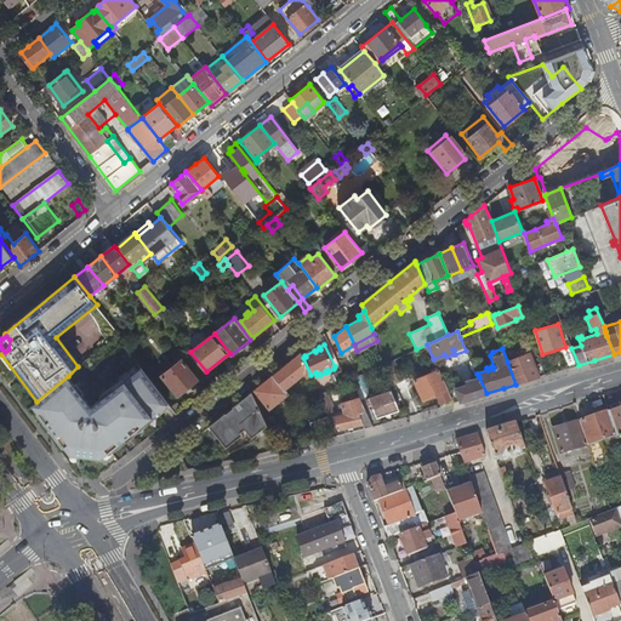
[(263,383),(255,391),(269,410),(289,394),(285,389),(305,374),(307,377),(311,375),(303,358),(301,352),(263,383)]
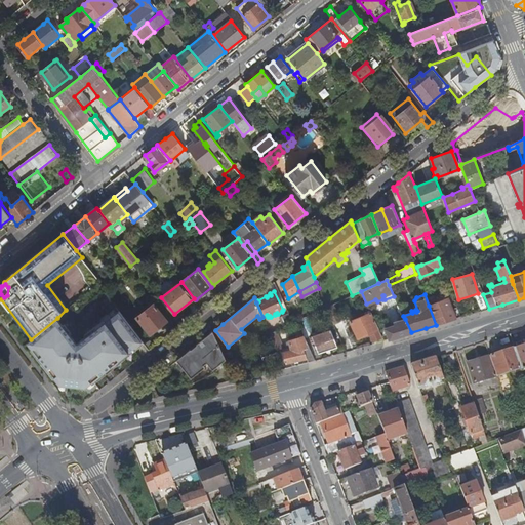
[(446,322),(455,319),(447,298),(439,301),(438,299),(436,300),(437,303),(429,306),(436,325),(446,322)]
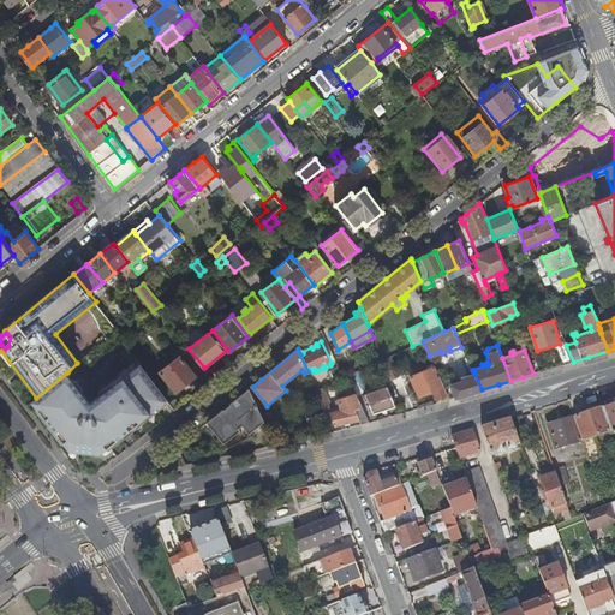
[(177,392),(197,376),(180,356),(160,371),(177,392)]
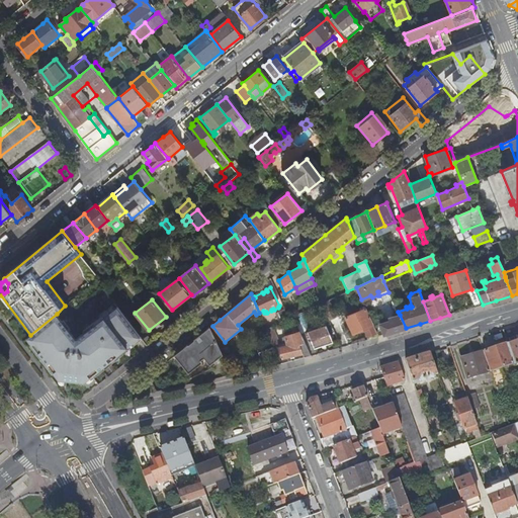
[(321,304),(329,320),(337,317),(329,299),(323,303),(321,304)]
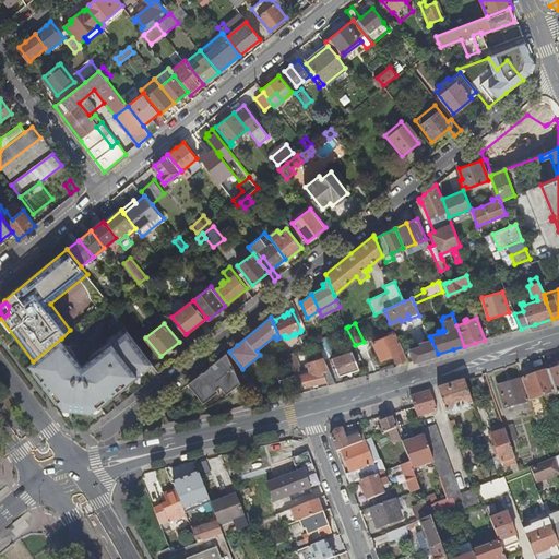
[(83,366),(61,339),(33,361),(24,368),(62,417),(111,412),(119,405),(108,392),(127,378),(130,381),(153,364),(129,331),(83,366)]
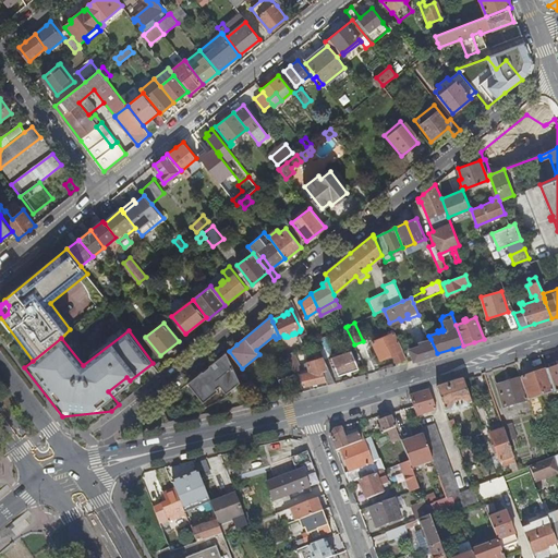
[(312,343),(306,332),(300,336),(305,347),(312,343)]
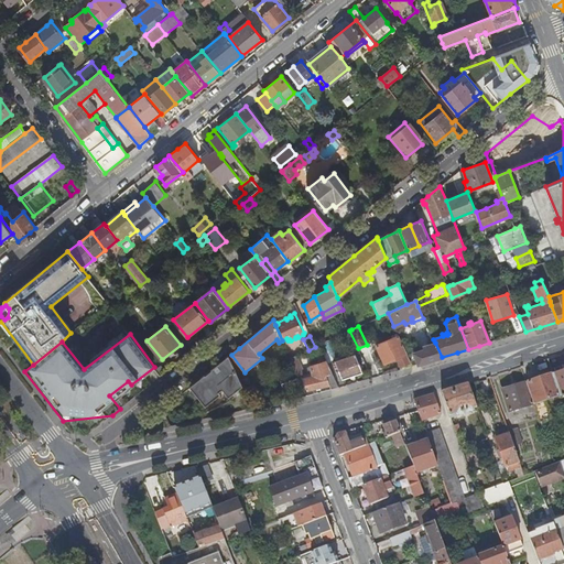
[(401,366),(411,362),(399,336),(376,346),(384,364),(397,358),(401,366)]
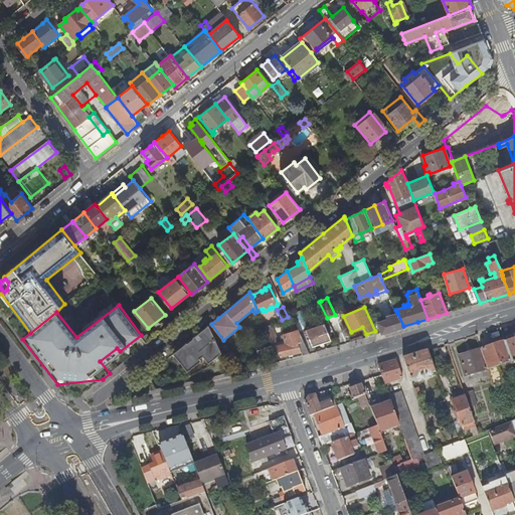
[(392,330),(403,326),(397,313),(385,317),(386,320),(378,322),(382,333),(392,330)]
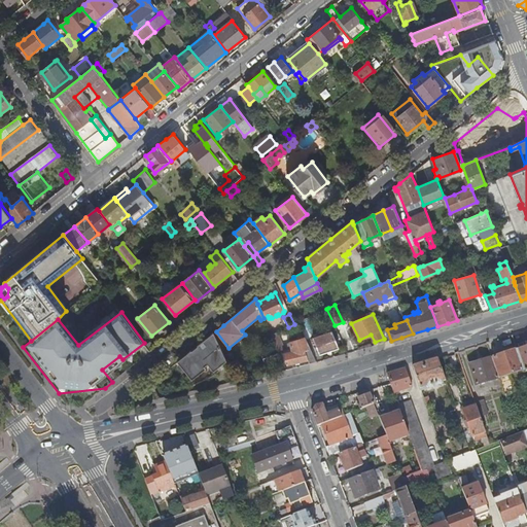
[(278,331),(272,335),(279,351),(285,348),(278,331)]
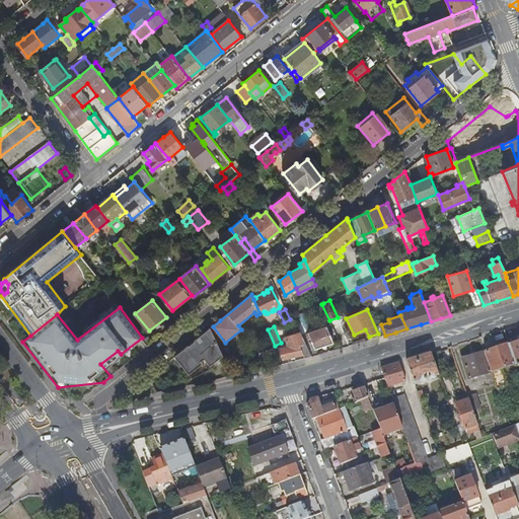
[(334,343),(327,326),(309,332),(315,350),(334,343)]
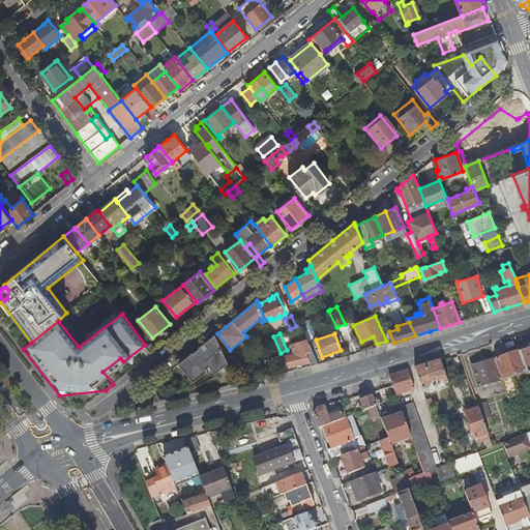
[(192,353),(177,364),(193,384),(207,372),(206,370),(209,367),(215,375),(228,364),(225,357),(214,335),(198,349),(200,351),(195,356),(192,353)]
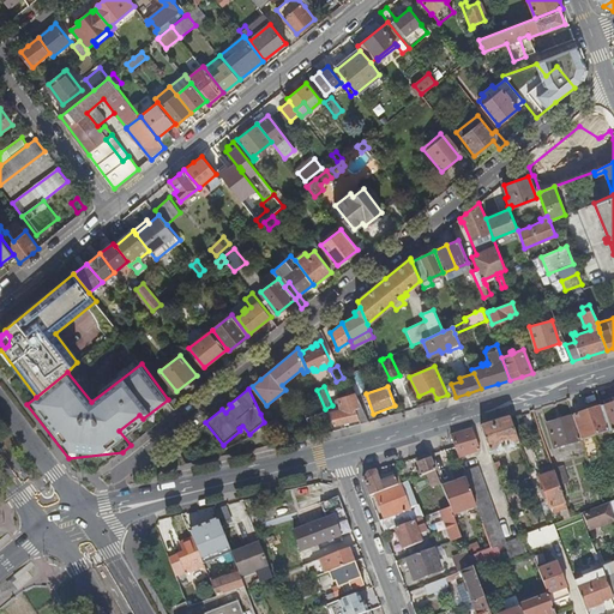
[(356,407),(362,407),(356,393),(341,398),(345,409),(331,413),(335,425),(353,420),(360,419),(356,407)]
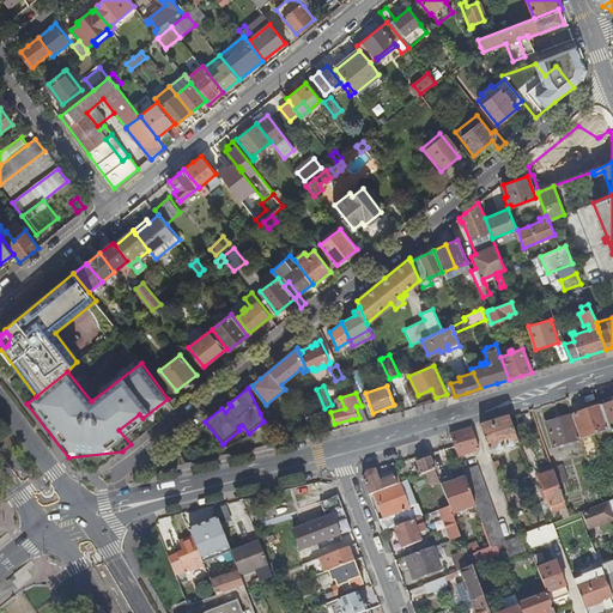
[(612,429),(612,402),(601,407),(608,430),(610,431),(612,429)]
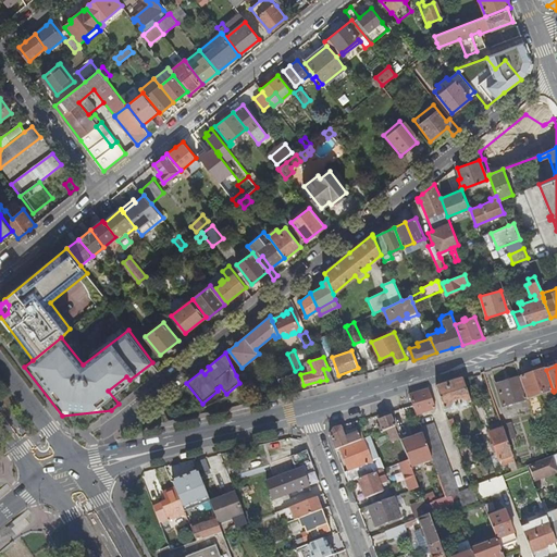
[(326,380),(327,384),(335,382),(330,369),(329,369),(323,369),(326,380)]
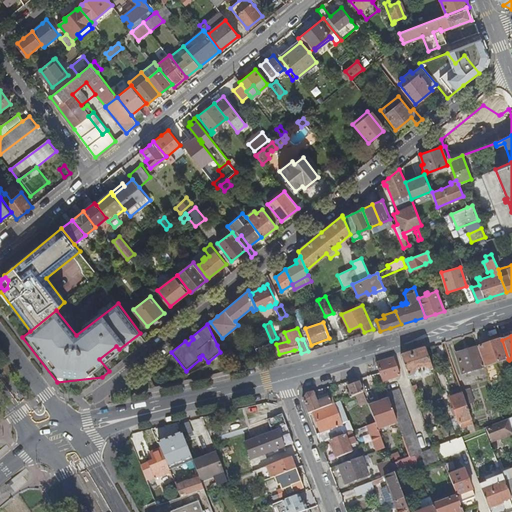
[(502,340),(502,339),(478,347),(485,367),(488,378),(499,374),(495,363),(508,359),(502,340)]
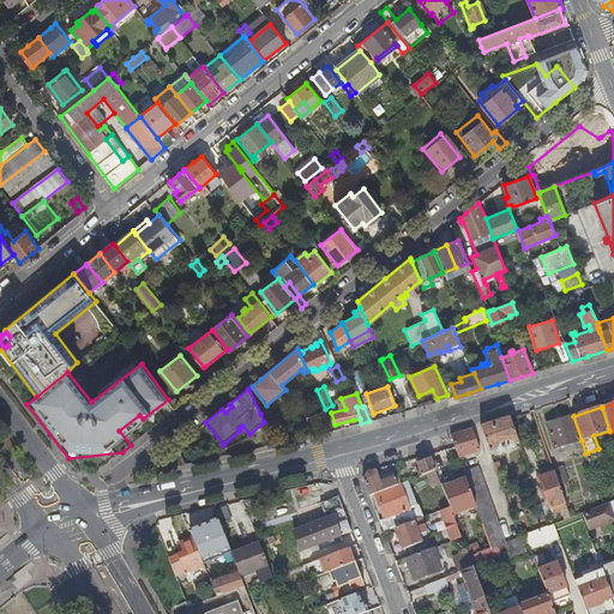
[(260,414),(264,422),(269,432),(278,429),(270,410),(260,414)]
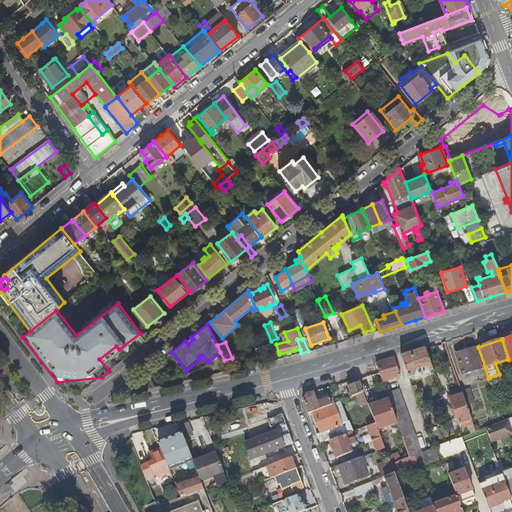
[(273,350),(273,346),(272,343),(256,346),(258,353),(273,350)]
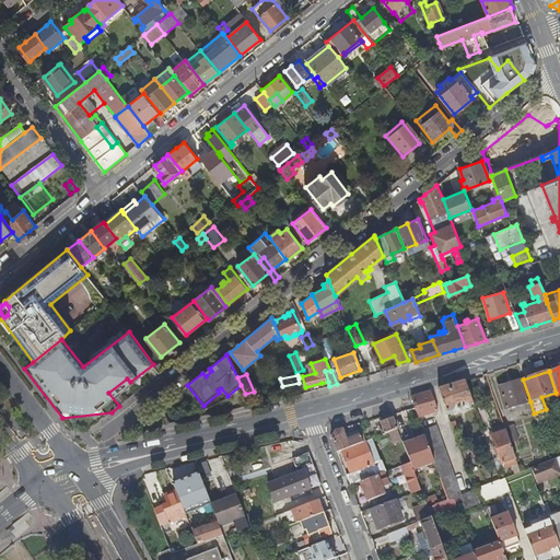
[(531,401),(523,380),(499,386),(506,408),(531,401)]
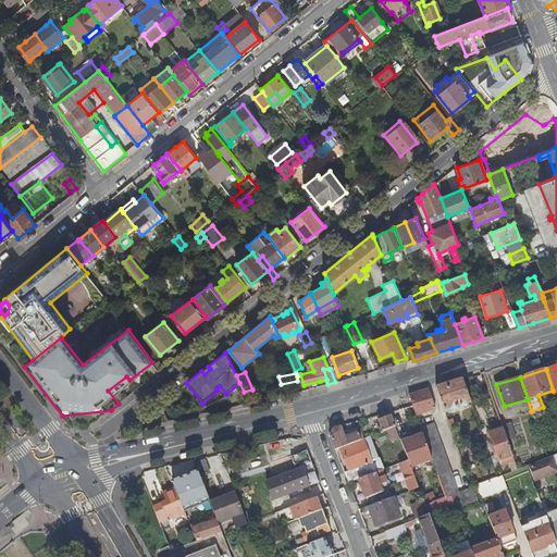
[(470,401),(462,379),(452,382),(436,386),(444,409),(452,407),(453,410),(467,406),(466,403),(470,401)]
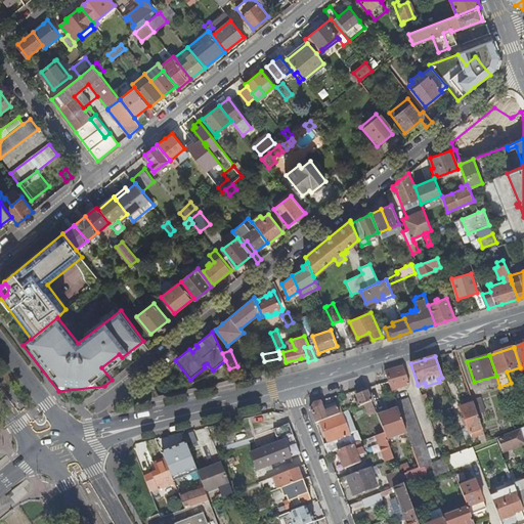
[(409,384),(403,366),(401,366),(385,372),(389,381),(390,383),(393,393),(396,393),(395,389),(409,384)]
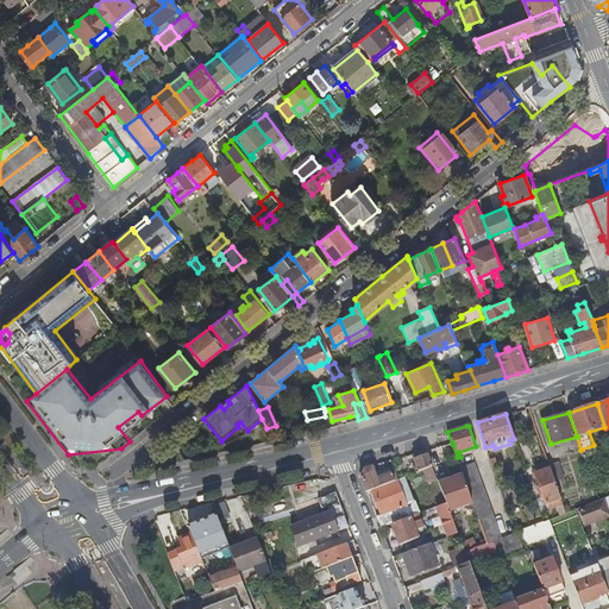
[(433,466),(428,456),(415,460),(419,472),(425,470),(433,466)]
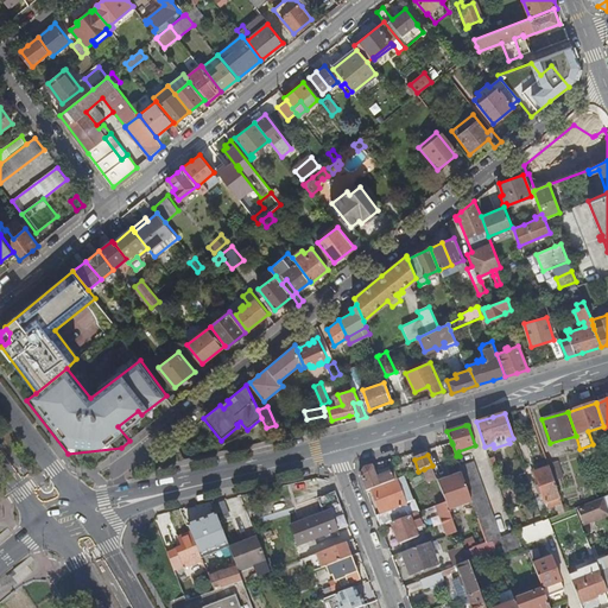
[(474,462),(460,467),(461,470),(462,473),(472,501),(486,543),(492,540),(499,538),(500,538),(474,462)]
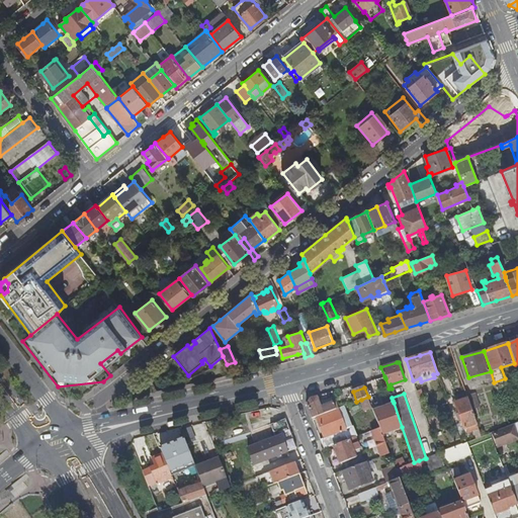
[(322,407),(318,397),(311,399),(308,405),(313,418),(318,416),(338,409),(339,408),(336,402),(322,407)]
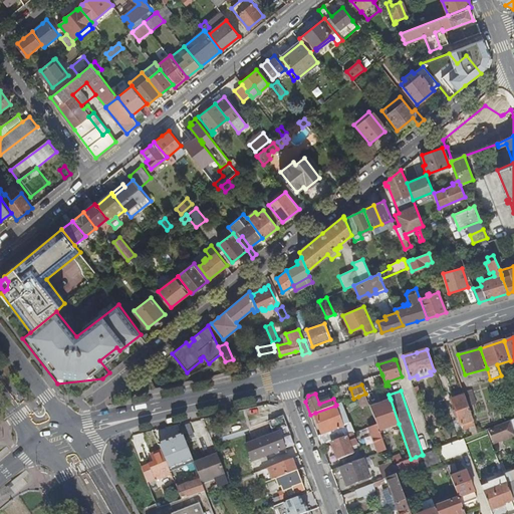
[(369,406),(365,394),(358,397),(363,410),(370,407),(369,406)]
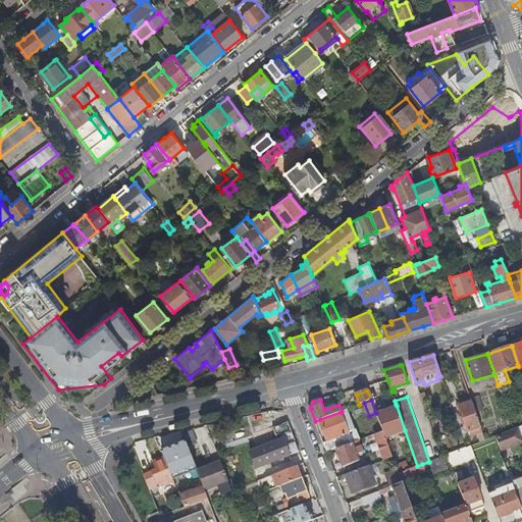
[(482,432),(471,401),(459,405),(470,436),(482,432)]
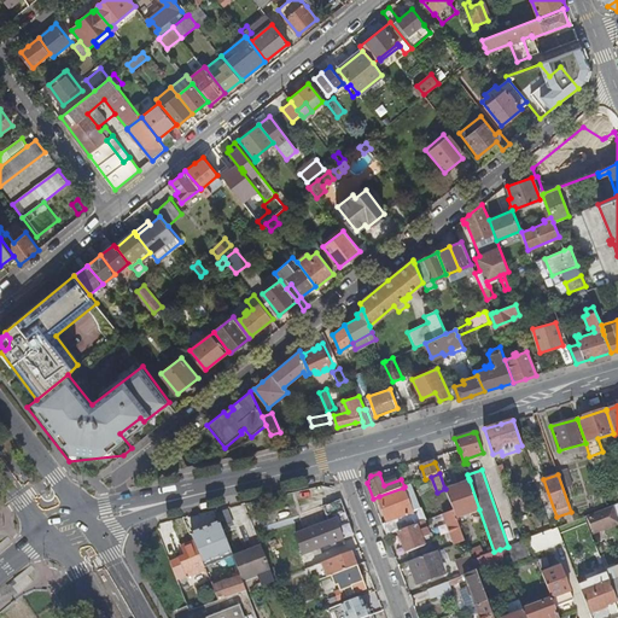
[(470,481),(468,478),(444,488),(445,489),(445,490),(470,481)]
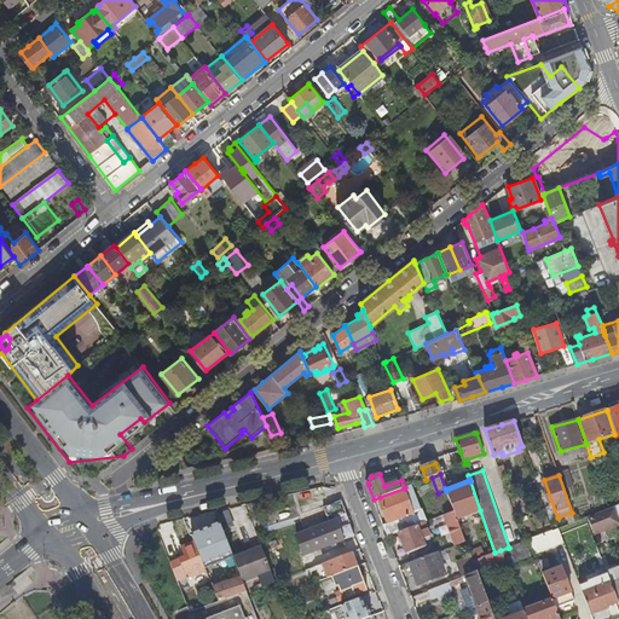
[(457,520),(480,510),(470,481),(446,491),(453,512),(457,520)]
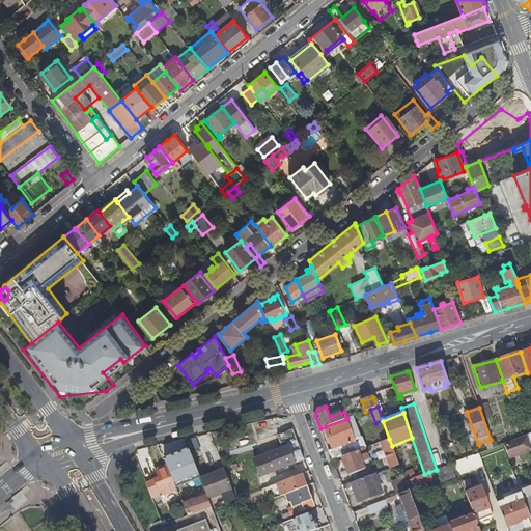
[(353,416),(347,418),(346,419),(355,440),(361,438),(353,416)]
